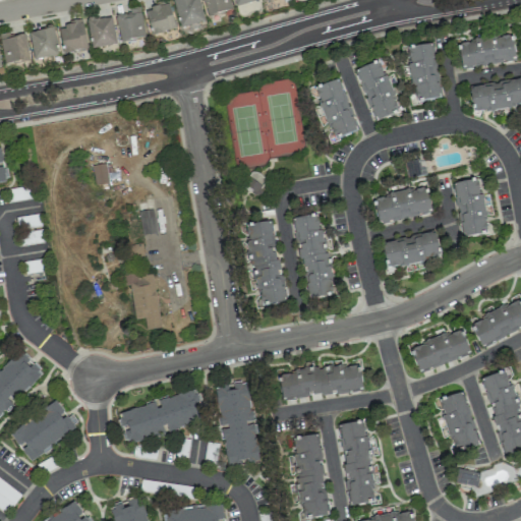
[(175,0),(172,1),(180,29),(205,21),(197,0),(175,0)]
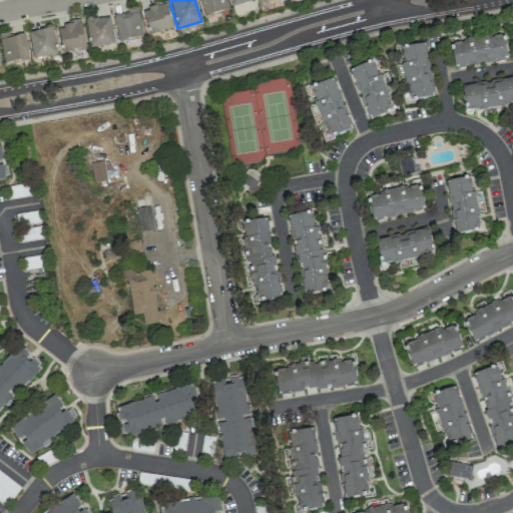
[(198,0),(204,17),(228,10),(225,0),(198,0)]
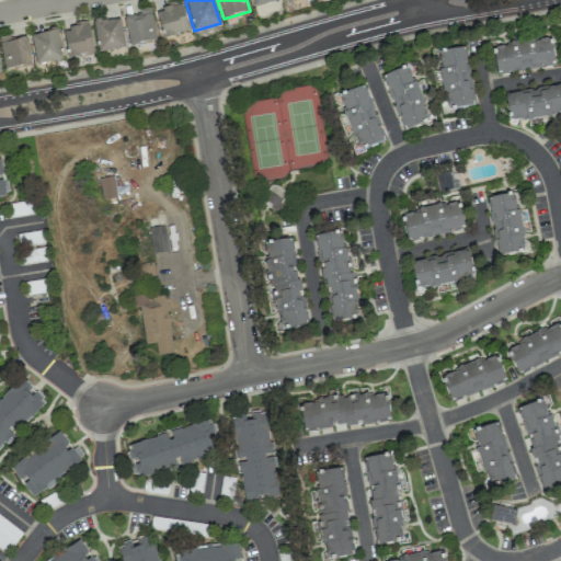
[(189,32),(181,2),(155,9),(163,38),(189,32)]
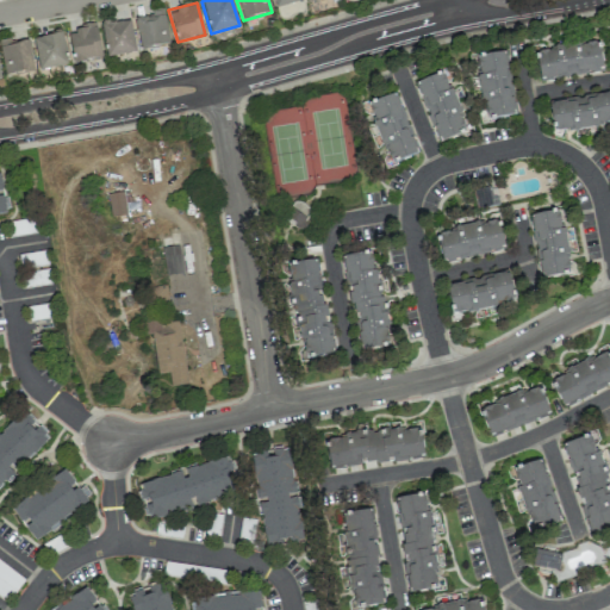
[(151,16),(136,18),(139,49),(168,45),(165,10),(151,11),(151,16)]
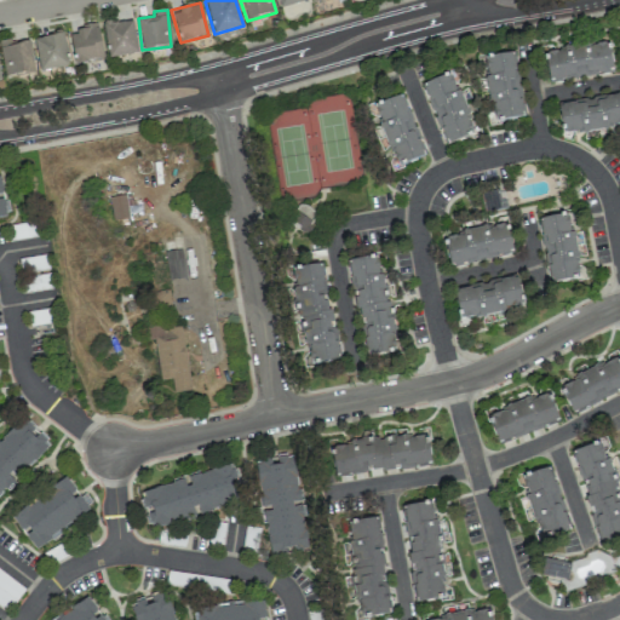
[(108,58),(138,52),(132,19),(102,24),(108,58)]
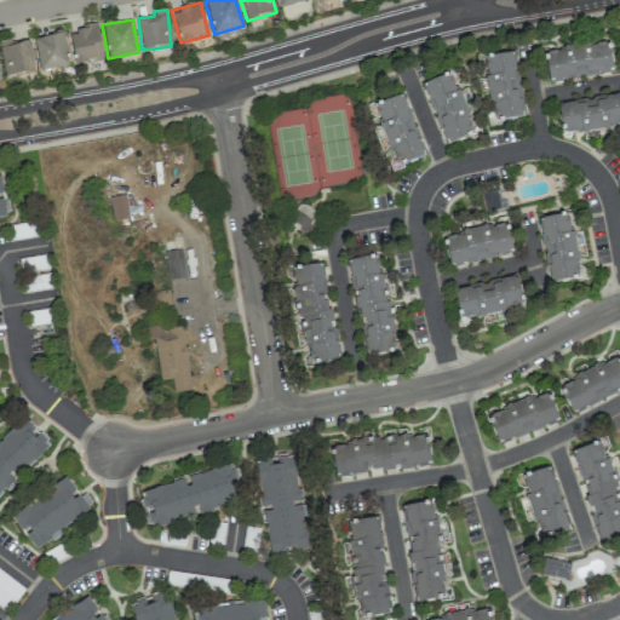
[(74,63),(102,59),(98,27),(69,30),(74,63)]
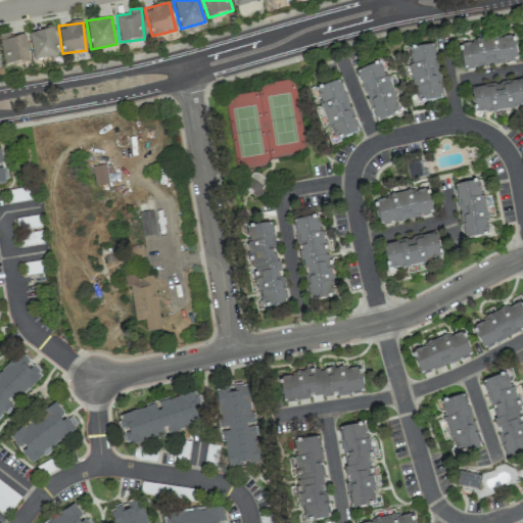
[(57,56),(54,29),(29,32),(32,59),(57,56)]
